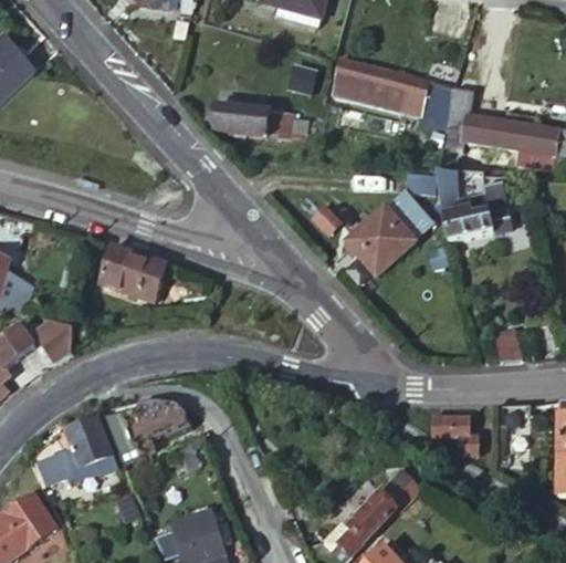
[(137,0),(137,3),(167,8),(168,6),(168,0),(184,0),(184,2),(182,10),(195,11),(196,0),(137,0)]
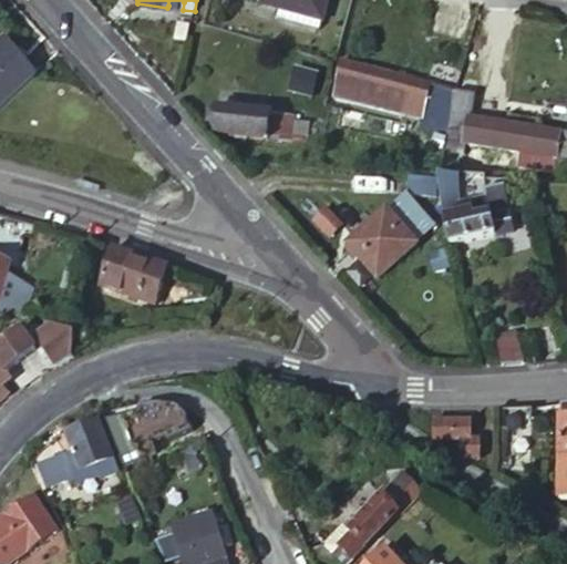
[(261,0),(261,1),(322,18),(327,0),(261,0)]
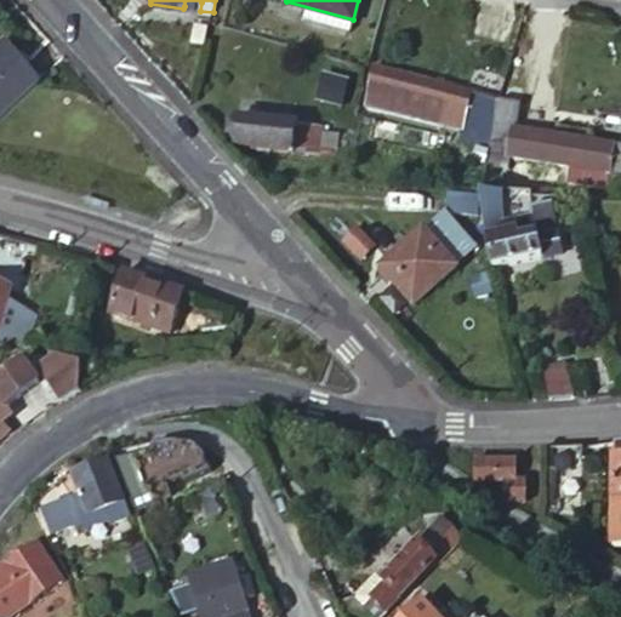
[(0,110),(39,78),(6,41),(0,45),(0,110)]
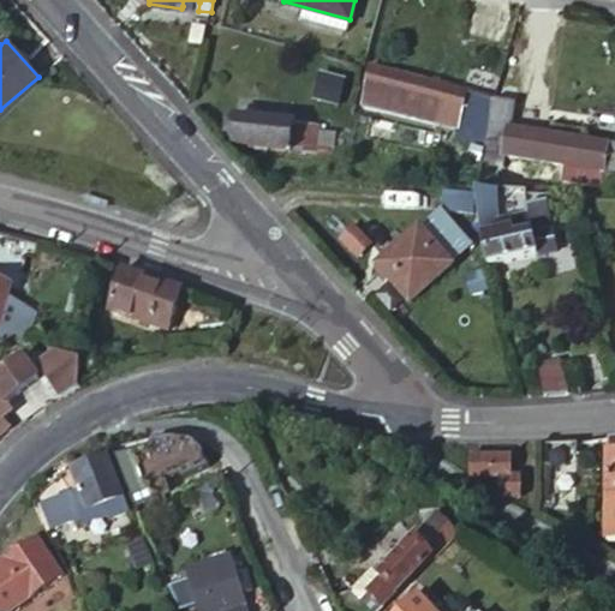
[(490,94),(370,63),(363,93),(376,96),(378,89),(401,95),(398,109),(435,119),(437,103),(458,109),(454,129),(460,130),(454,153),(475,157),(490,94)]
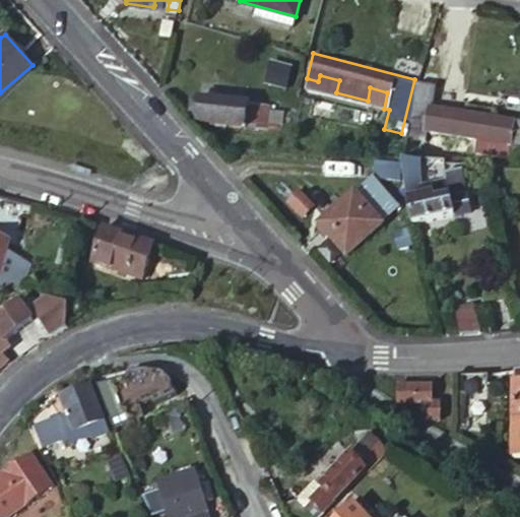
[(270,59),(266,81),(286,85),(290,63),(270,59)]
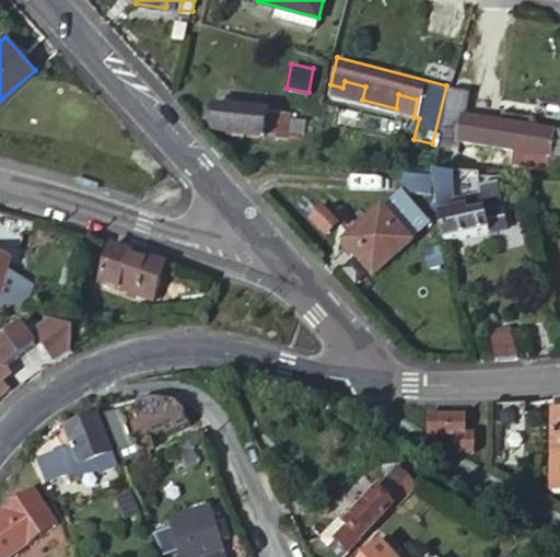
[(448,88),(438,148),(458,151),(459,139),(514,147),(512,161),(550,167),(551,159),(559,160),(559,129),(463,115),(467,91),(448,88)]
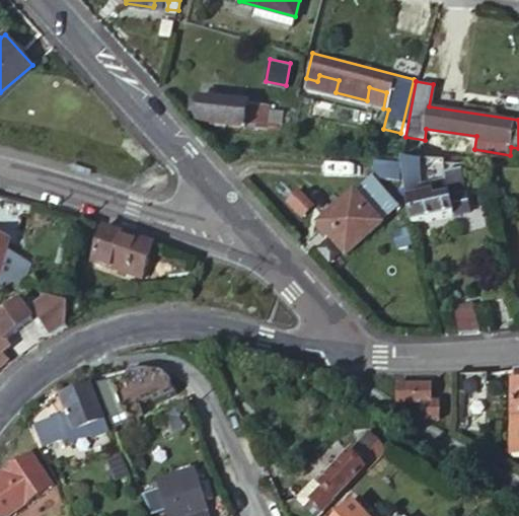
[(268,104),(198,98),(196,119),(267,125),(267,122),(281,123),(282,108),(268,107),(268,104)]
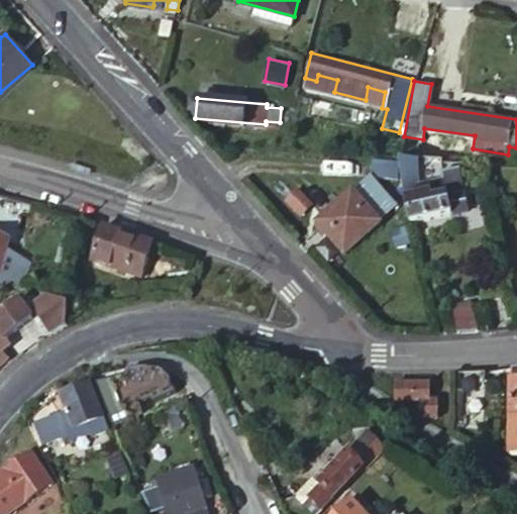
[(407,158),(401,158),(399,174),(411,221),(451,212),(442,178),(419,183),(418,163),(408,162),(407,158)]
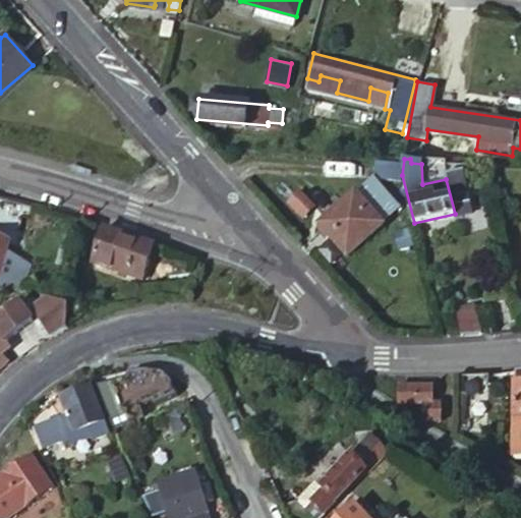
[(401,163),(375,161),(374,178),(400,180),(401,163)]
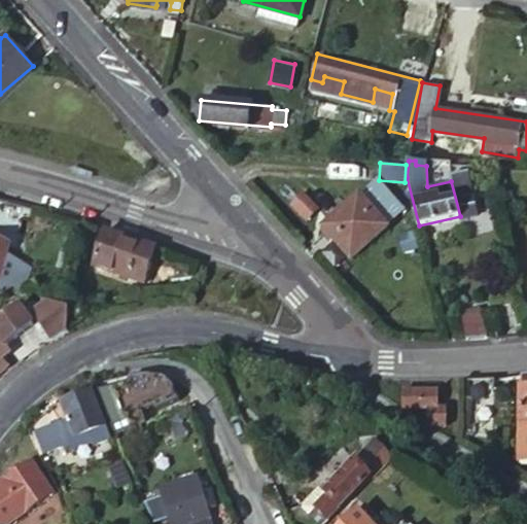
[(451,177),(451,181),(460,216),(479,213),(468,173),(451,177)]
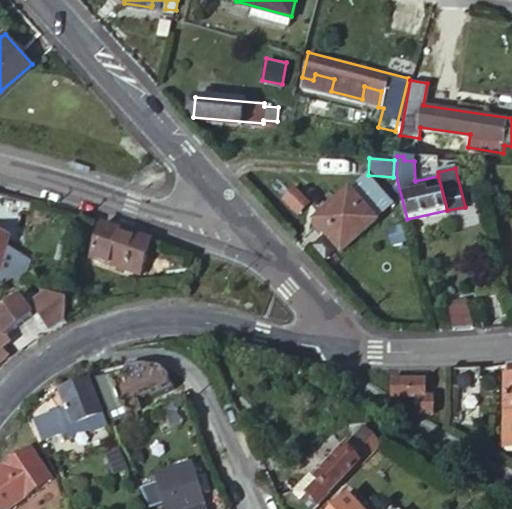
[(376,218),(349,188),(314,218),(341,248),(376,218)]
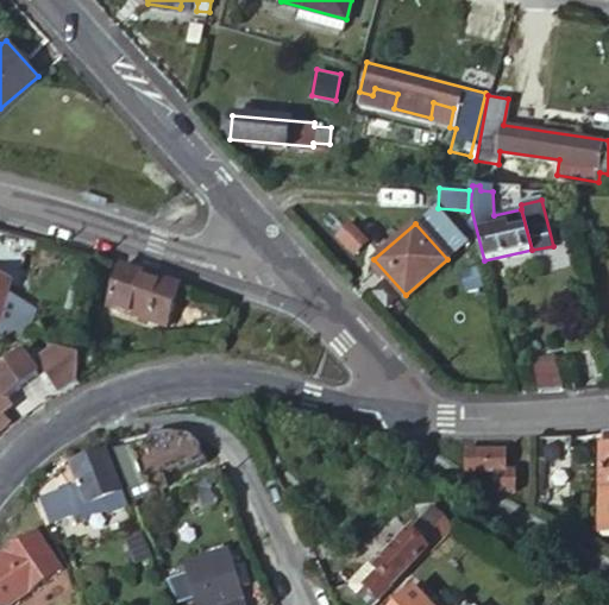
[(140,270),(120,264),(107,303),(164,323),(180,282),(140,270)]
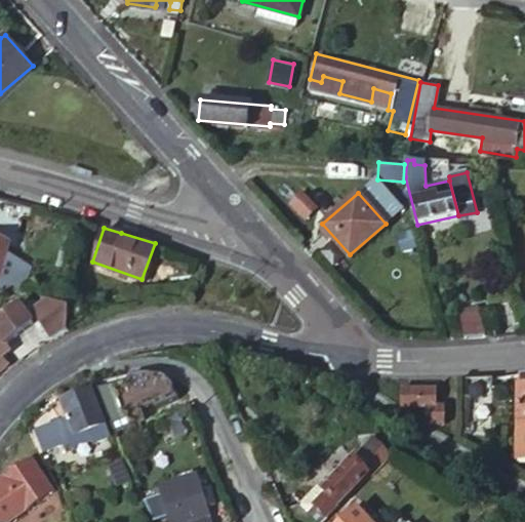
[(8,241),(0,238),(0,284),(0,283),(33,293),(40,271),(34,265),(12,258),(13,255),(5,252),(8,241)]
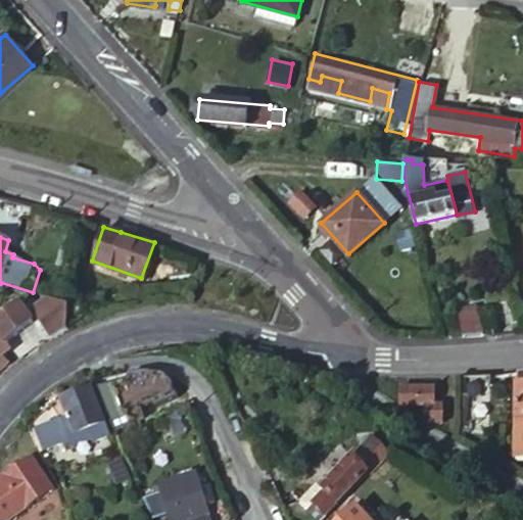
[(36,310),(52,336),(66,328),(69,304),(52,299),(36,310)]
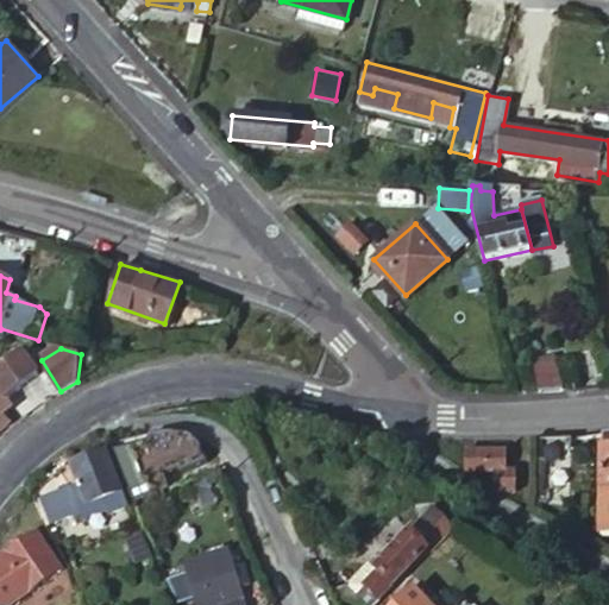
[(0,430),(10,421),(1,414),(12,405),(7,399),(39,375),(25,355),(0,373),(0,430)]
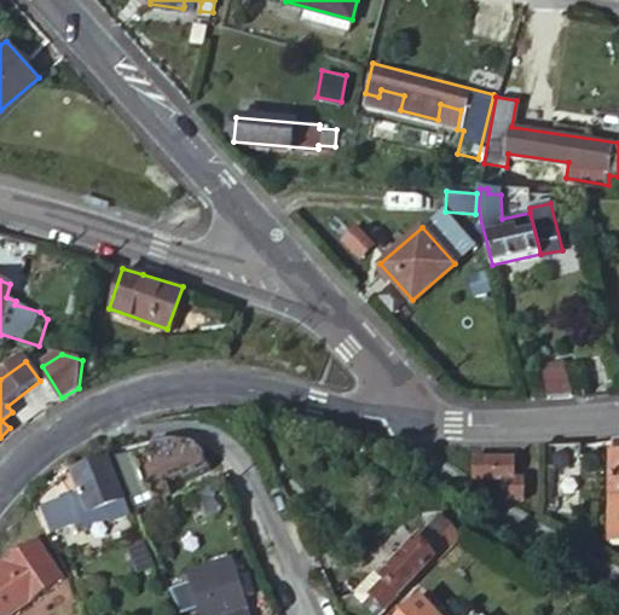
[(539,370),(547,396),(554,395),(562,395),(570,395),(562,364),(539,370)]
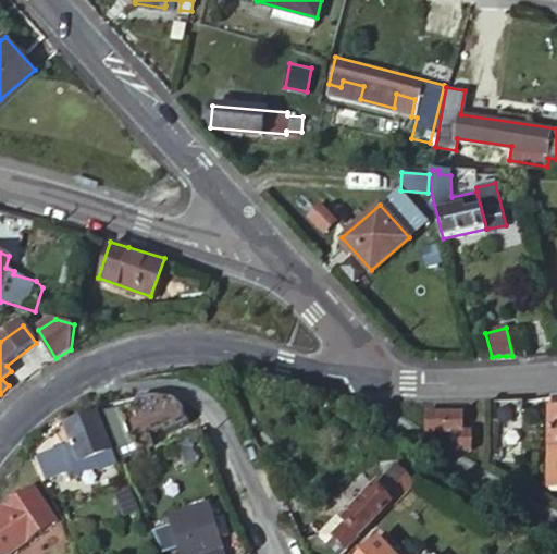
[(521,399),(493,398),(492,456),(520,457),(521,420),(521,399)]
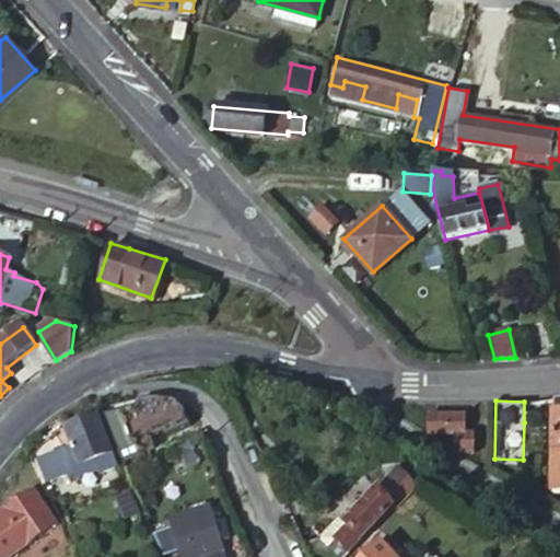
[(112,430),(107,431),(114,448),(139,441),(135,425),(131,426),(126,406),(106,412),(112,430)]
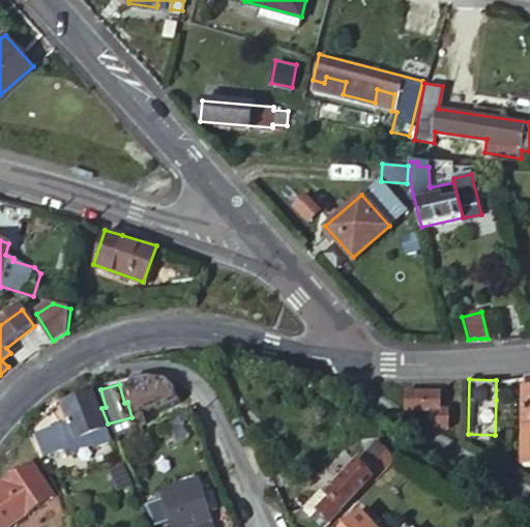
[(407,406),(415,406),(432,407),(432,420),(432,422),(448,422),(448,406),(439,406),(440,389),(407,388),(407,406)]
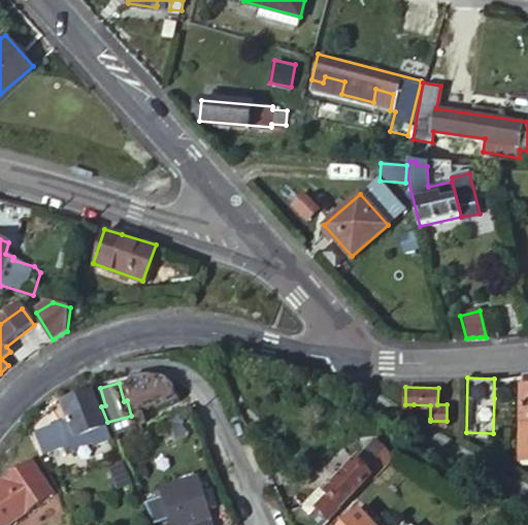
[(62,421),(55,402),(41,413),(46,427),(34,432),(42,453),(68,444),(70,449),(91,443),(93,446),(111,438),(92,389),(60,401),(67,420),(62,421)]
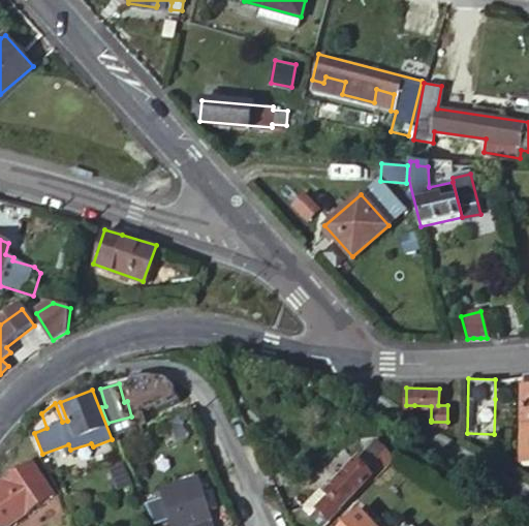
[(431,406),(414,405),(414,411),(431,420),(431,406)]
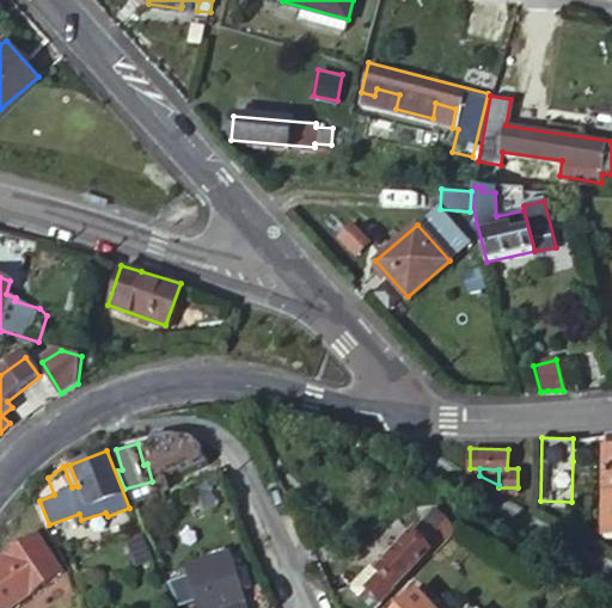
[(381,605),(456,528),(435,509),(378,567),(381,571),(365,588),(380,603),(381,605)]
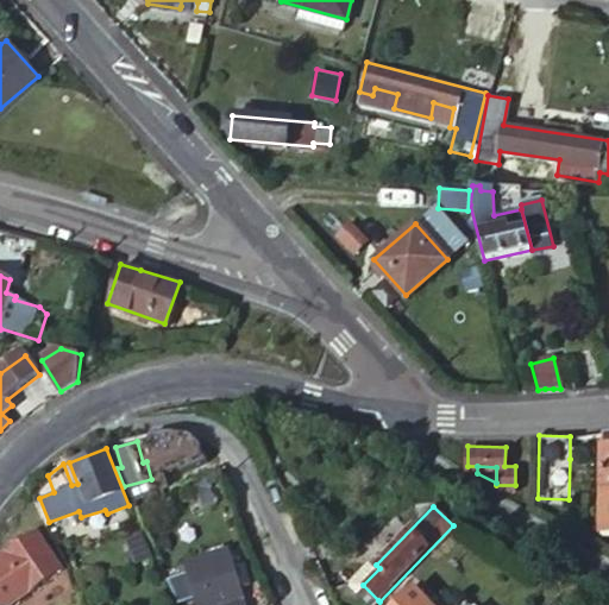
[(38,533),(0,556),(0,604),(6,604),(62,568),(38,533)]
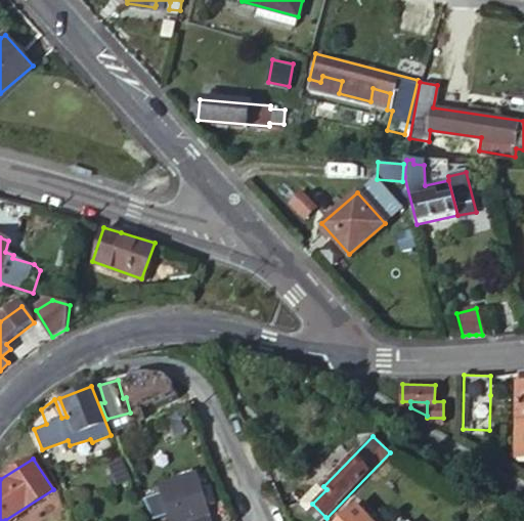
[(203,490),(198,473),(158,483),(161,494),(144,502),(153,520),(167,514),(169,520),(211,520),(205,500),(212,497),(209,488),(203,490)]
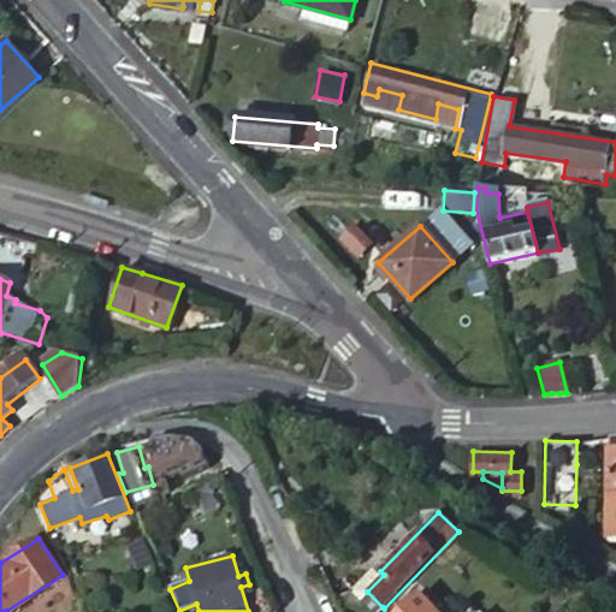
[(384,575),(380,571),(374,565),(353,587),(372,611),(377,611),(383,607),(367,592),(384,575)]
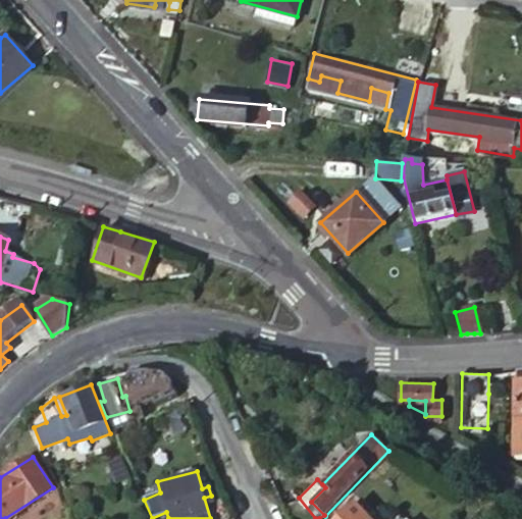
[(315,518),(299,498),(284,506),(291,518),(315,518)]
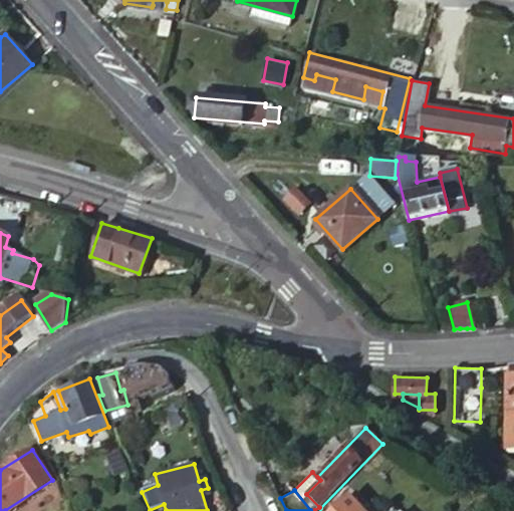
[(364,510),(348,495),(332,510),(364,510)]
